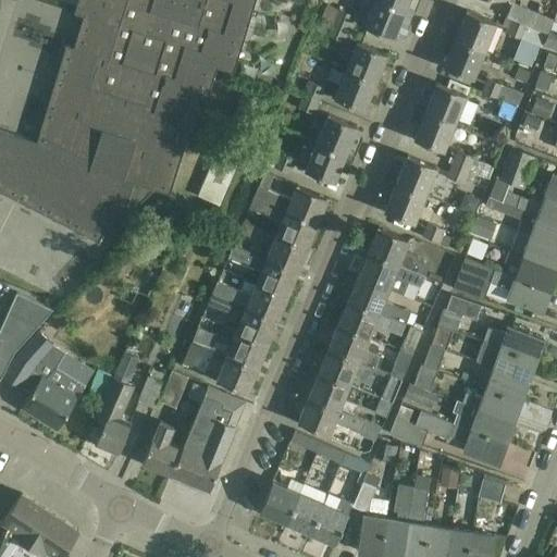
[(77,0),(74,13),(86,16),(76,48),(64,45),(64,46),(66,46),(37,141),(0,130),(0,189),(98,240),(97,243),(99,243),(113,215),(121,220),(122,221),(155,189),(171,195),(172,193),(170,193),(189,130),(192,130),(192,128),(186,127),(196,96),(207,99),(208,98),(205,98),(214,66),(234,73),(234,72),(232,71),(252,0),(77,0)]
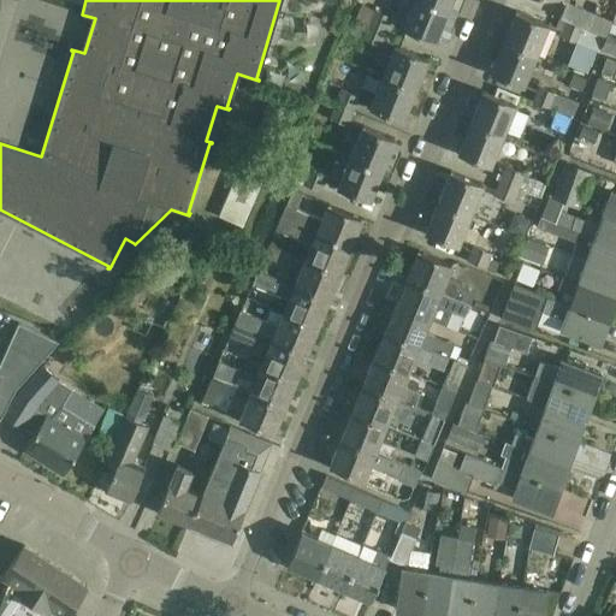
[(436,42),(448,11),(420,0),(414,0),(403,29),(436,42)]
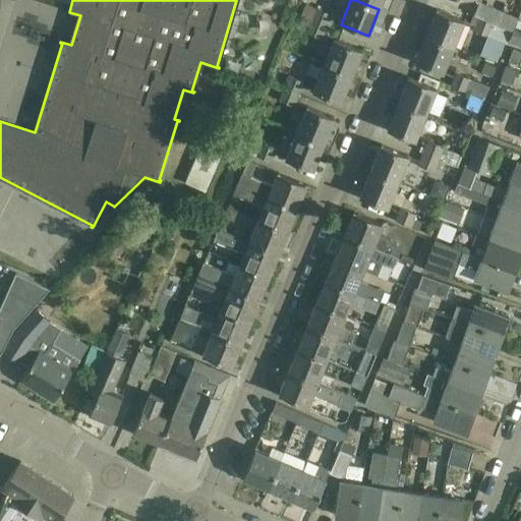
[(382,0),(355,0),(379,9),(382,0)]
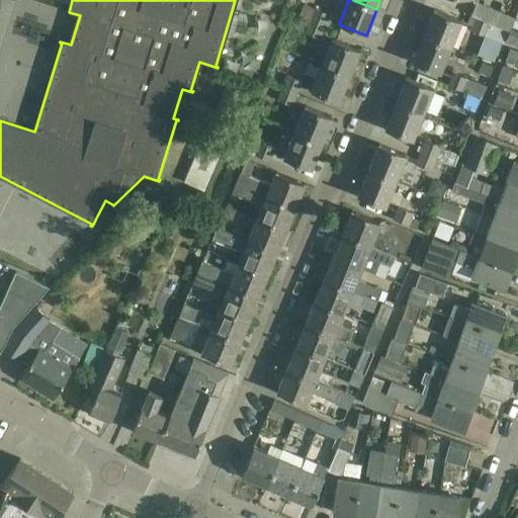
[(475,2),(469,15),(490,22),(510,30),(511,26),(514,16),(497,10),(475,2)]
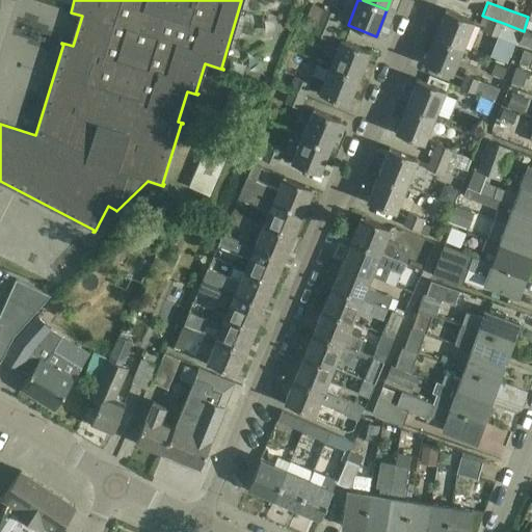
[(316,21),(335,28),(340,16),(312,4),(307,18),(316,21)]
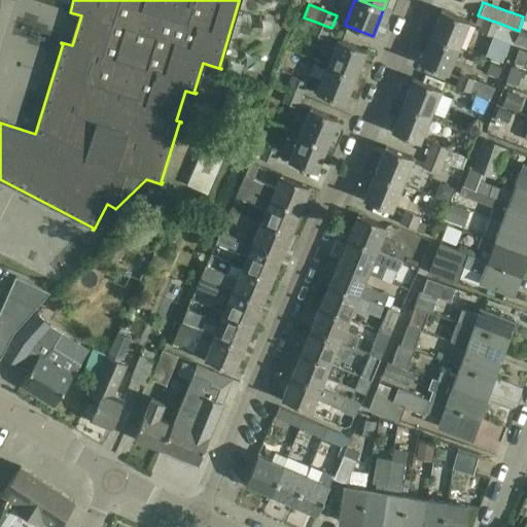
[(430,36),(459,48),(469,22),(442,9),(430,36)]
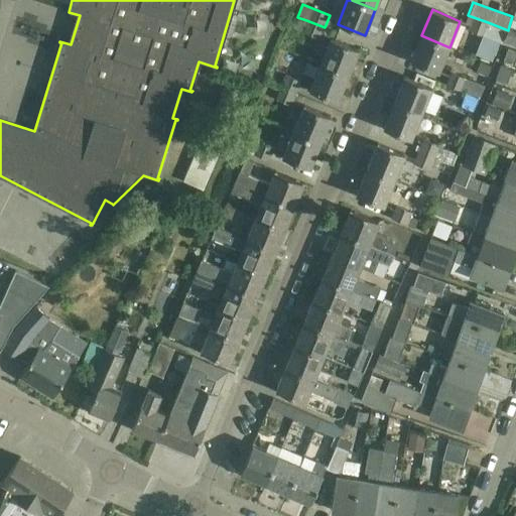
[(483,35),(488,22),(468,15),(466,22),(468,23),(467,25),(470,26),(468,29),(483,35)]
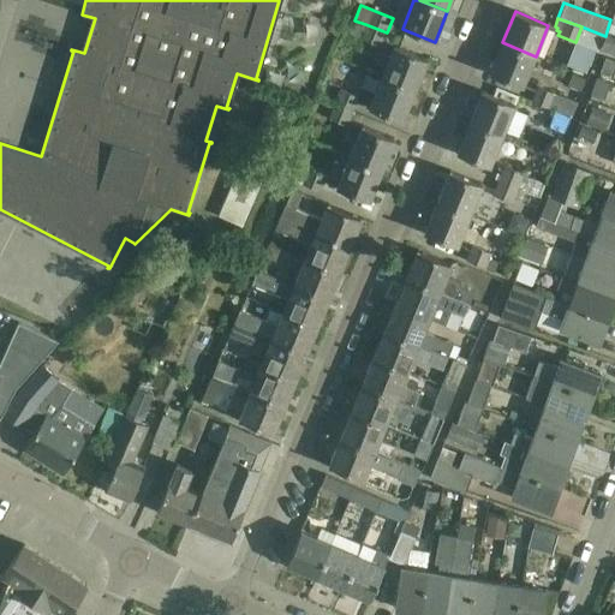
[(387,33),(365,24),(359,39),(381,47),(387,33)]
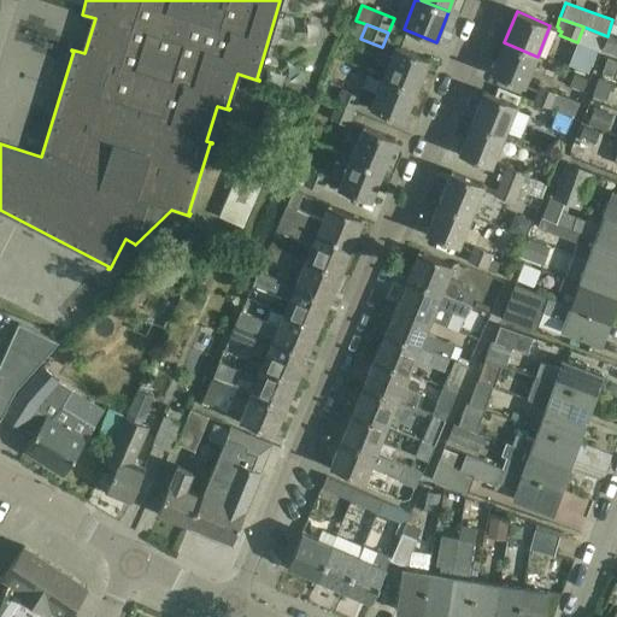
[(616,54),(616,34),(609,31),(607,36),(603,50),(616,54)]
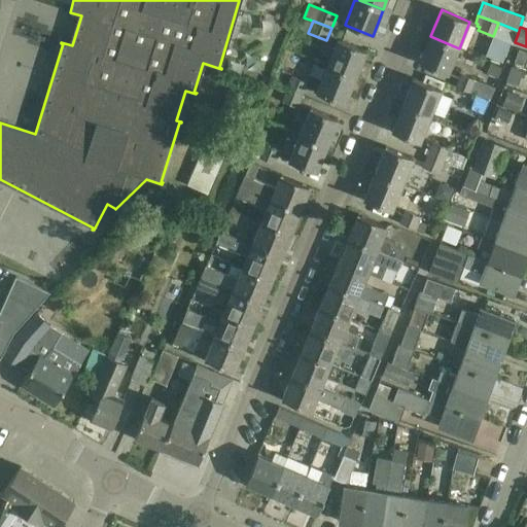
[(420,63),(438,71),(448,74),(459,48),(430,36),(420,63)]
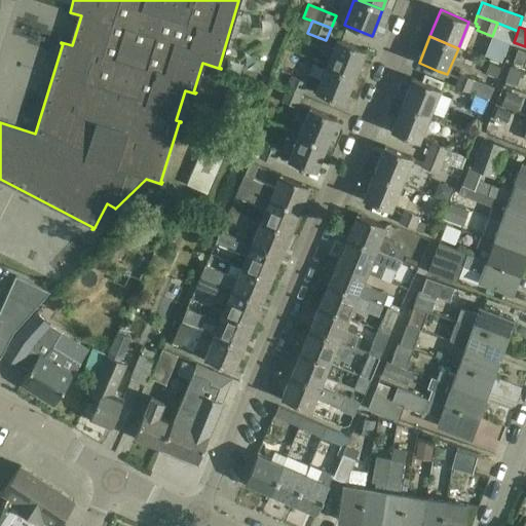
[(366,50),(346,43),(338,39),(327,66),(354,77),(366,50)]
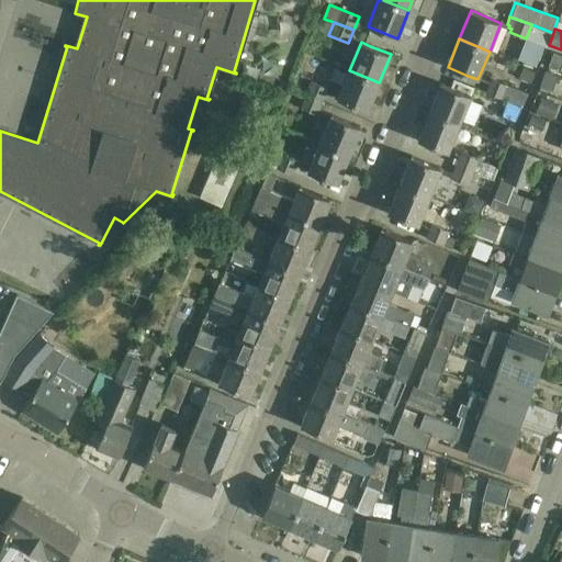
[(561,70),(561,55),(553,53),(548,66),(561,70)]
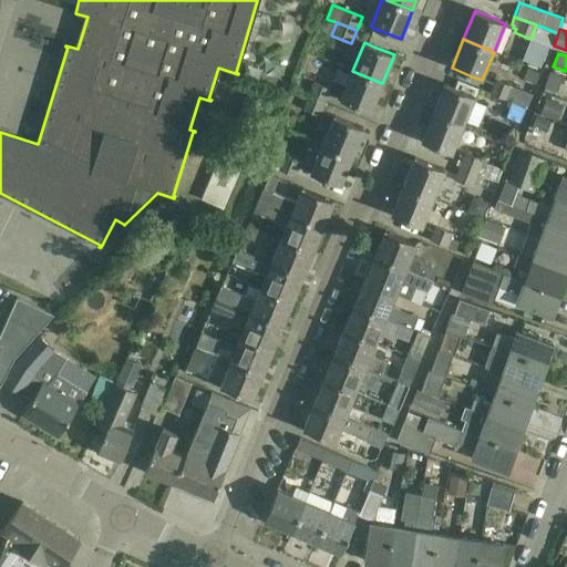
[(540,73),(528,68),(523,80),(535,85),(540,73)]
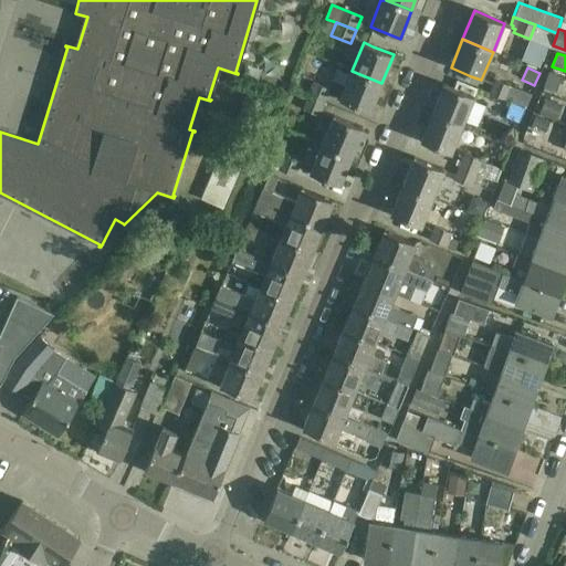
[(369,112),(381,83),(352,71),(341,100),(369,112)]
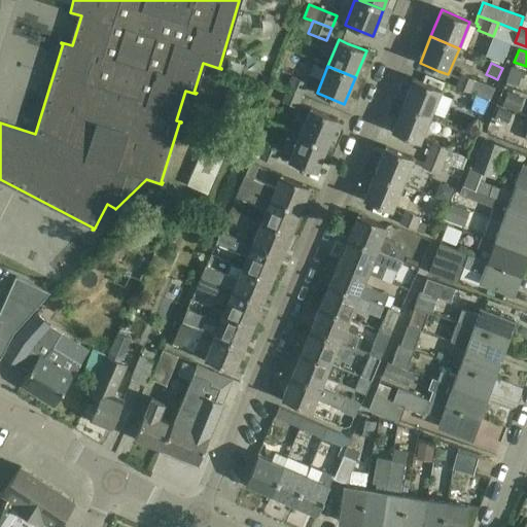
[(523,71),(511,67),(505,81),(518,85),(523,71)]
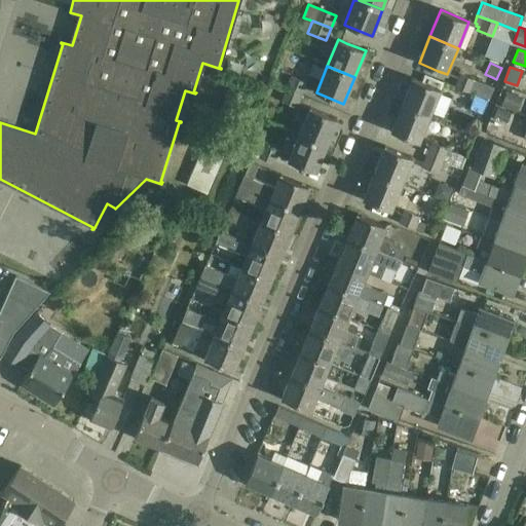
[(460,74),(456,85),(490,99),(494,88),(460,74)]
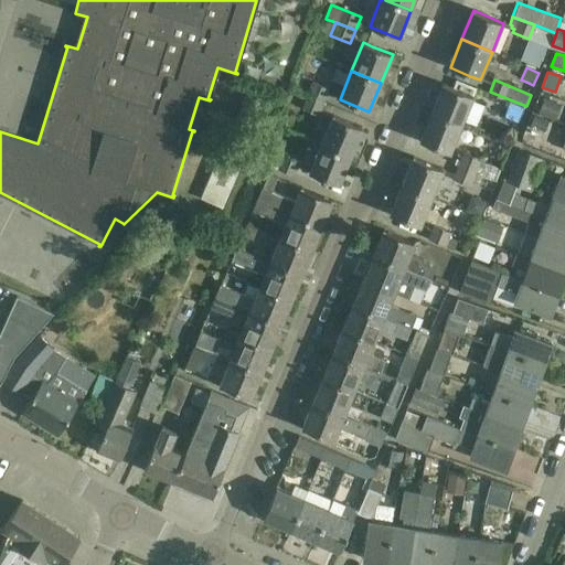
[(312,82),(307,96),(323,103),(329,89),(312,82)]
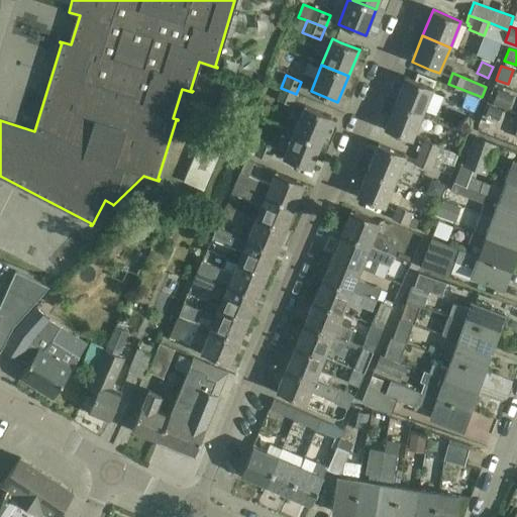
[(395,103),(423,114),(433,88),(406,77),(395,103)]
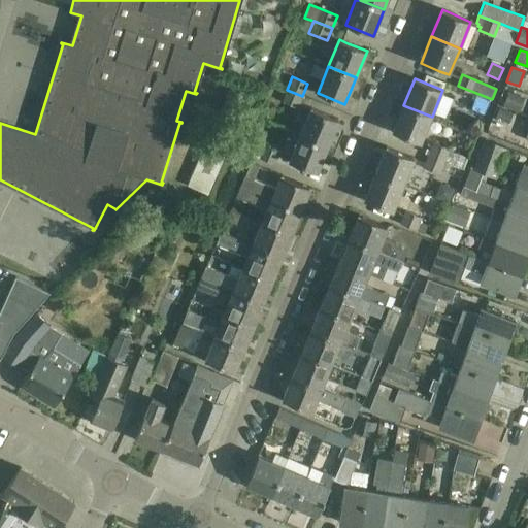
[(282,101),(298,107),(302,96),(287,90),(282,101)]
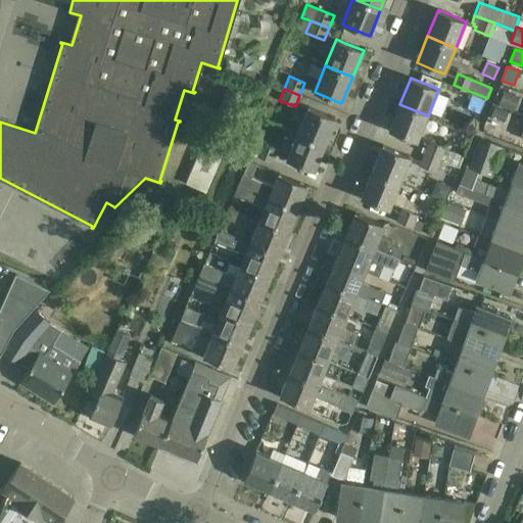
[(520,97),(505,90),(498,105),(514,111),(520,97)]
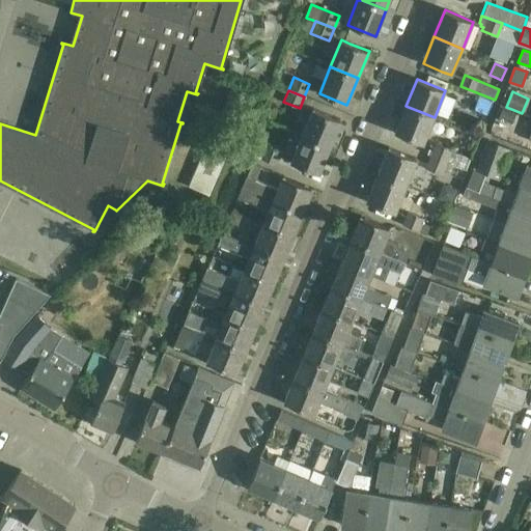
[(486,114),(492,102),(478,96),(474,110),(486,114)]
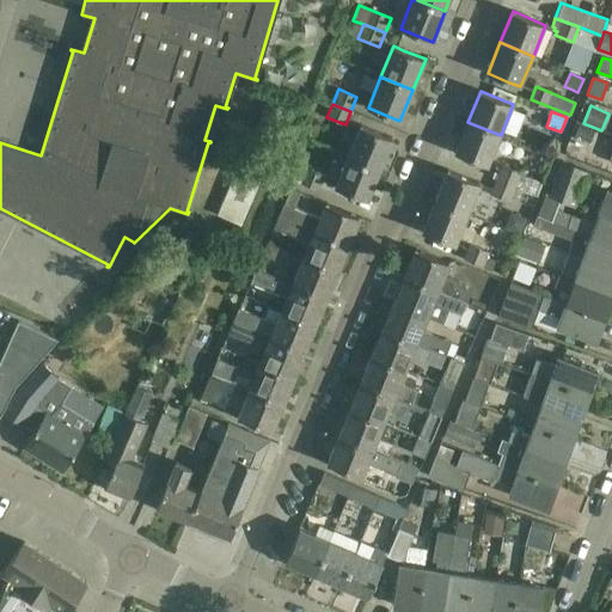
[(501,135),(467,122),(454,152),(488,166),(501,135)]
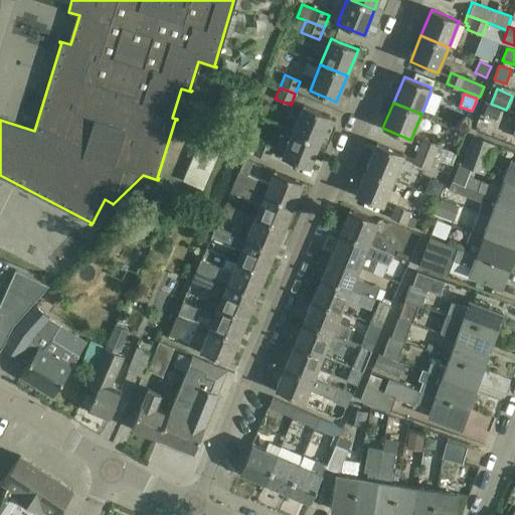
[(293,132),(320,142),(330,117),(304,106),(293,132)]
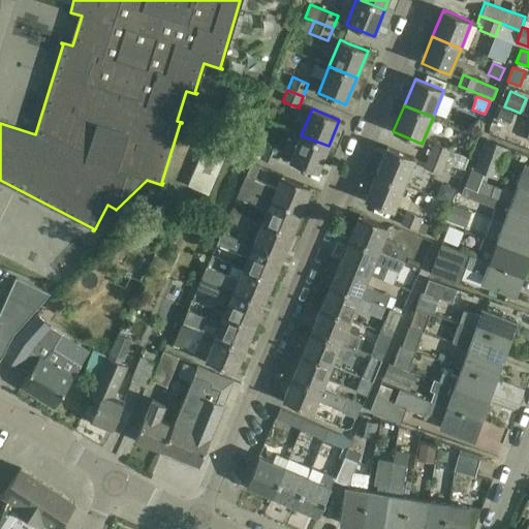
[(515,114),(500,109),(495,120),(510,125),(515,114)]
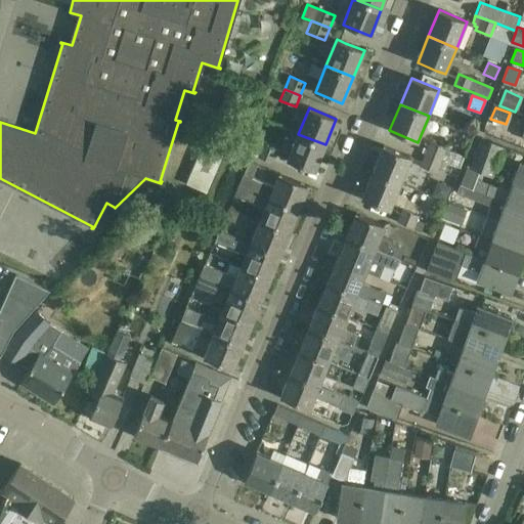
[(209,129),(186,184),(207,192),(230,138),(209,129)]
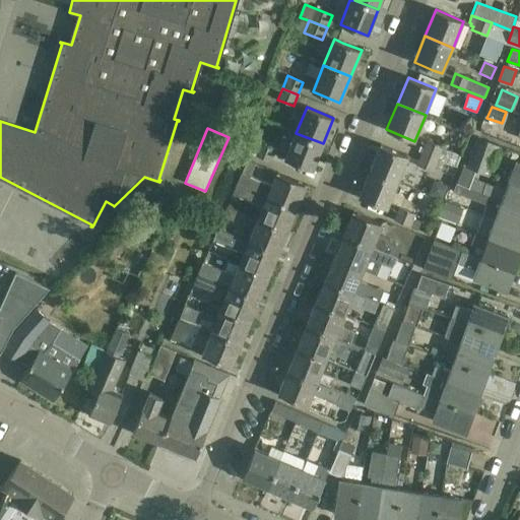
[(312,170),(323,143),(296,133),(285,158),(312,170)]
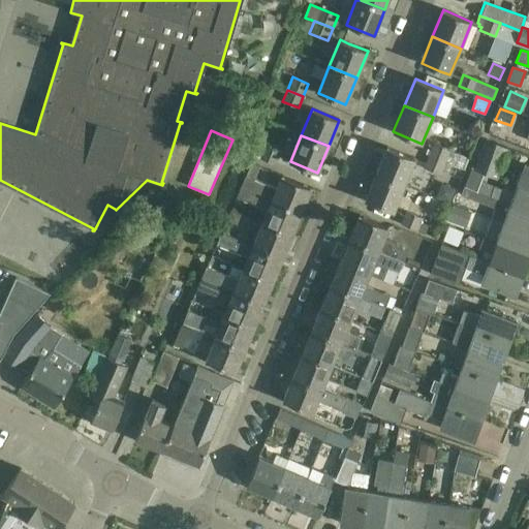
[(505,149),(485,141),(474,168),(495,176),(505,149)]
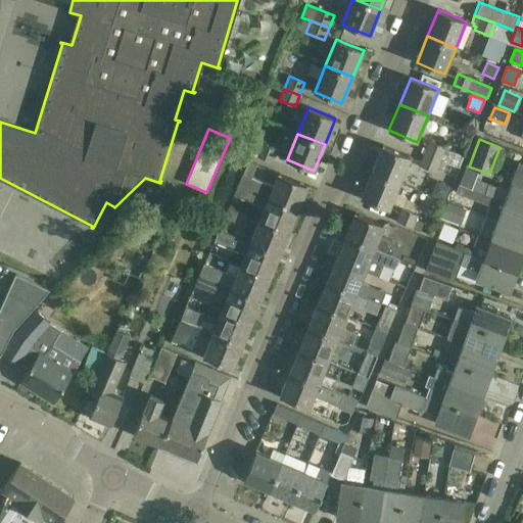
[(273,162),(278,150),(253,140),(248,153),(273,162)]
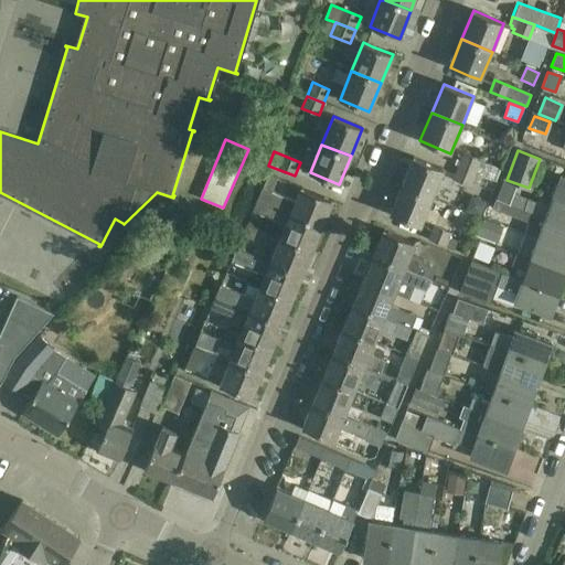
[(465,151),(459,166),(476,173),(496,181),(500,170),(480,162),(482,158),(465,151)]
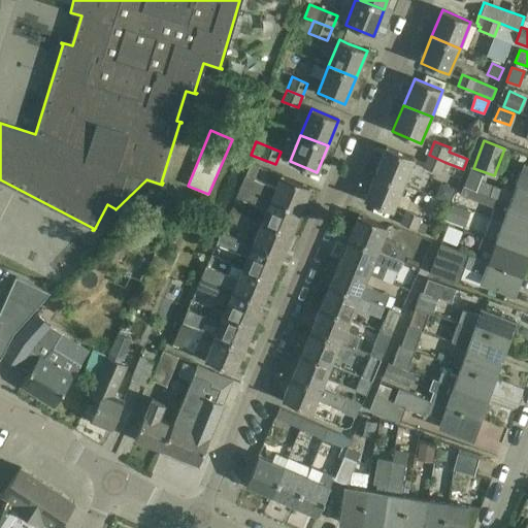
[(415,159),(405,155),(386,146),(375,173),(404,185),(415,159)]
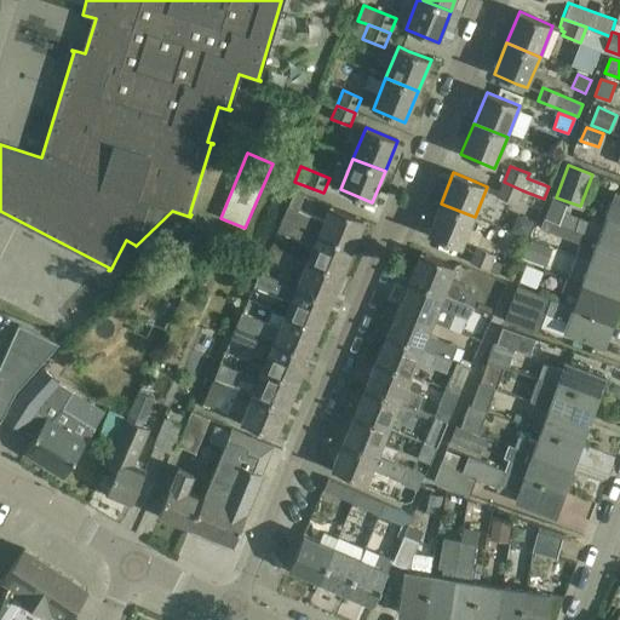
[(517,205),(522,190),(504,182),(498,197),(517,205)]
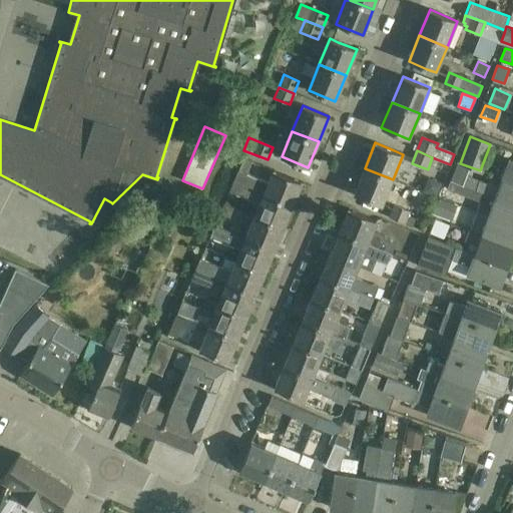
[(274,170),(268,183),(247,174),(252,161),(244,157),(233,180),(293,205),(302,182),(274,170)]
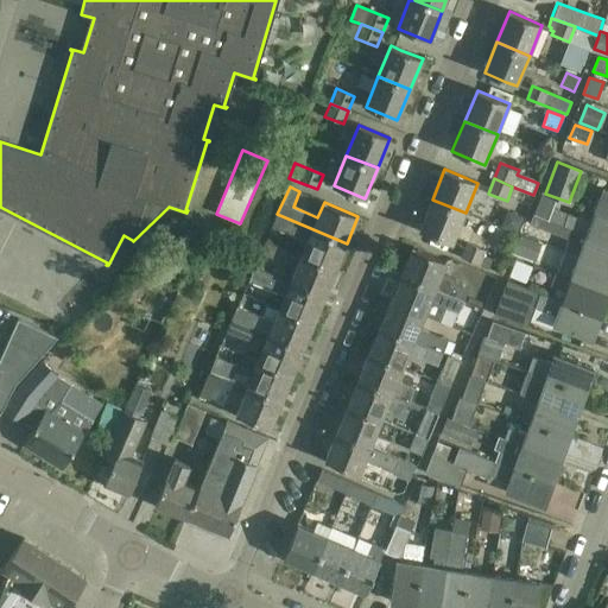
[(596,213),(607,216),(607,190),(605,189),(596,213)]
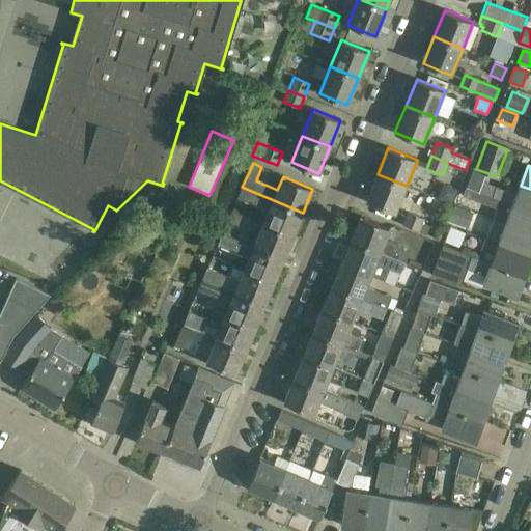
[(497,176),(476,169),(474,168),(466,187),(479,192),(485,173),(497,177),(497,176)]
